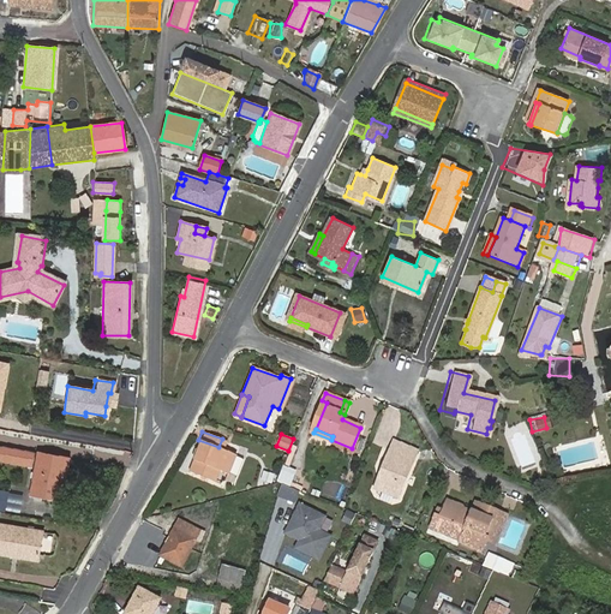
[(215,469),(223,472),(231,453),(219,447),(198,440),(186,470),(210,481),(215,469)]
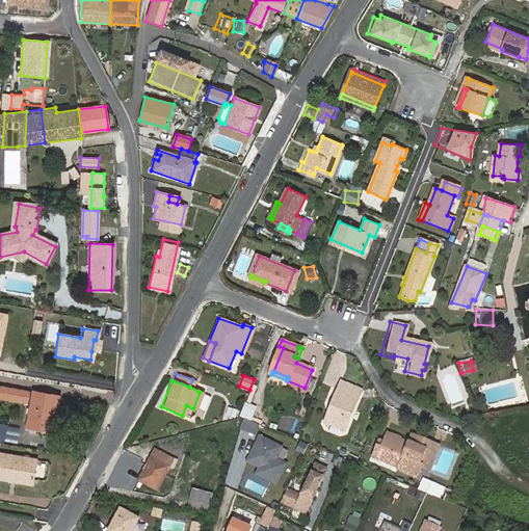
[(30,391),(0,385),(0,397),(28,402),(30,391)]
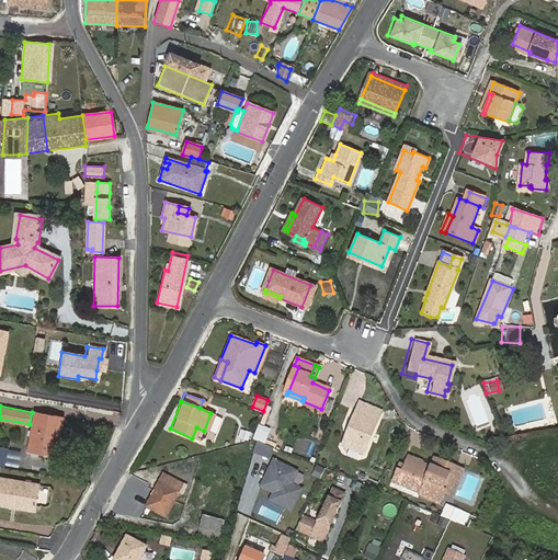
[(350,433),(342,450),(362,458),(379,415),(357,407),(346,432),(350,433)]
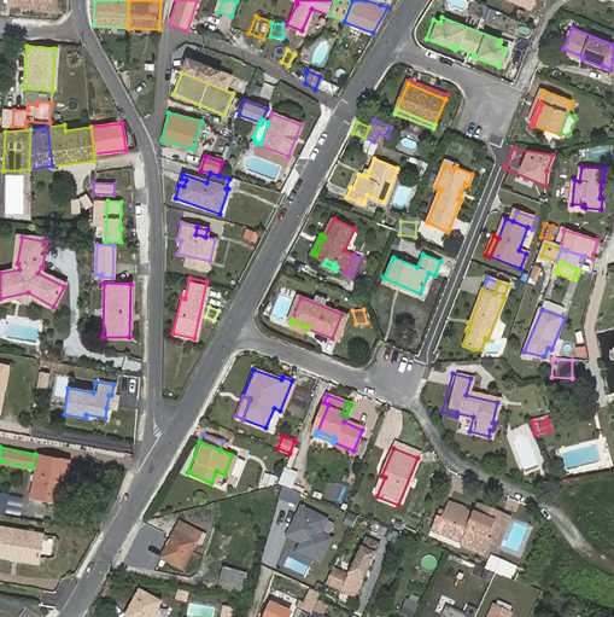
[(59,489),(64,463),(39,458),(31,494),(42,496),(41,500),(60,504),(63,490),(59,489)]
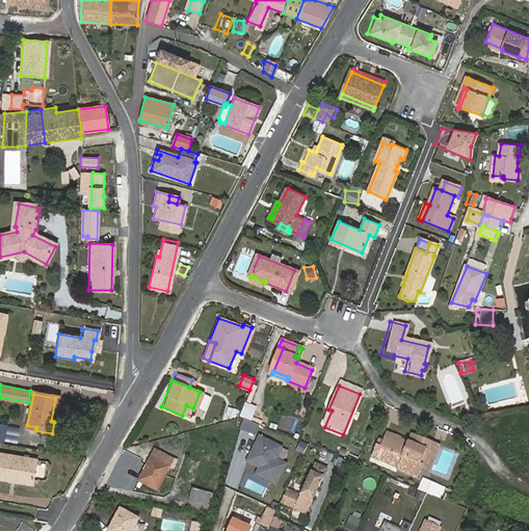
[(189,419),(193,408),(186,405),(182,416),(189,419)]
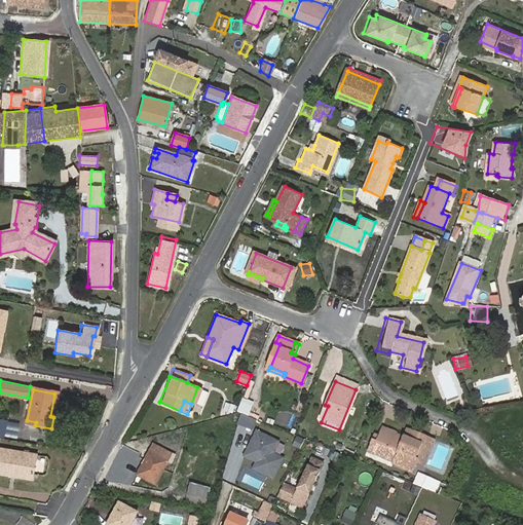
[(235,416),(241,418),(247,420),(252,406),(241,402),(235,416)]
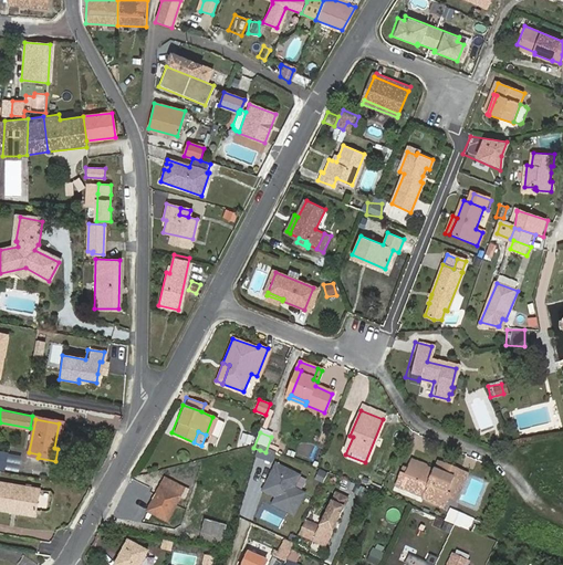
[(343,452),(345,454),(353,437),(350,436),(343,452)]
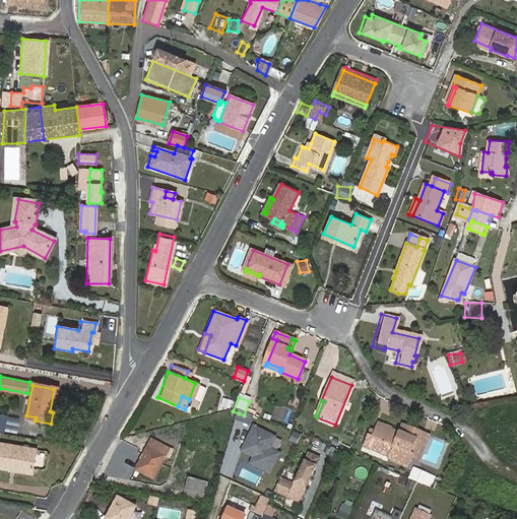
[(409,450),(412,451),(419,433),(407,428),(406,431),(399,428),(397,434),(389,431),(390,430),(377,425),(373,434),(371,439),(366,437),(363,445),(370,448),(368,451),(368,452),(386,460),(386,461),(405,468),(410,456),(411,455),(408,453),(409,450)]
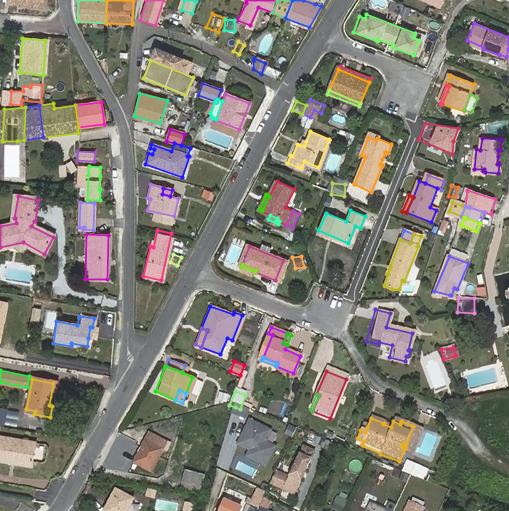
[(247,423),(238,440),(251,446),(248,453),(244,460),(265,469),(274,449),(263,444),(269,433),(247,423)]
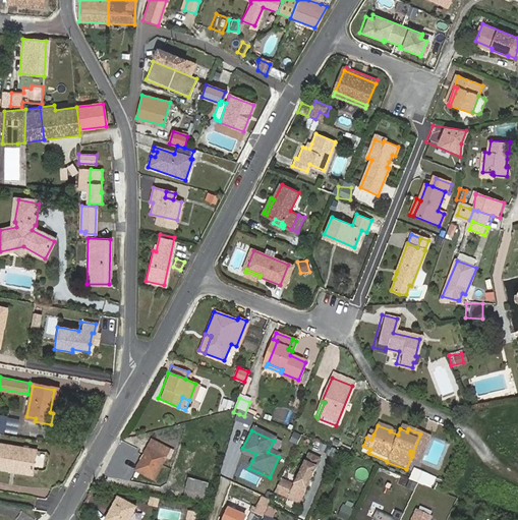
[(194,453),(183,498),(202,502),(213,456),(195,452),(199,436),(186,432),(182,450),(194,453)]
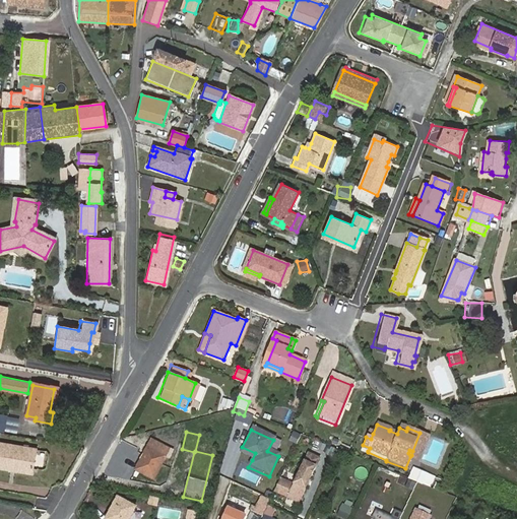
[(296,446),(300,436),(291,432),(286,442),(296,446)]
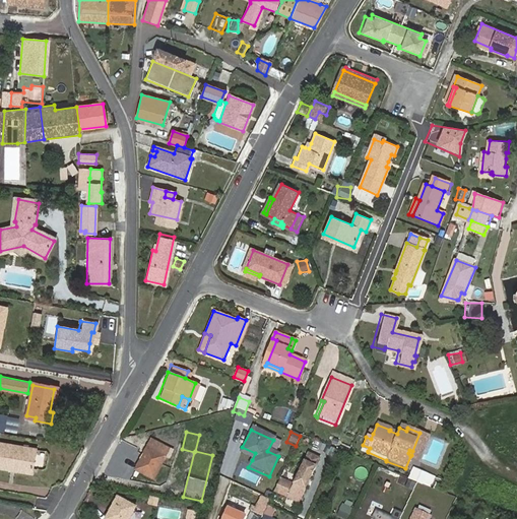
[(419,433),(412,451),(411,455),(410,456),(413,457),(424,434),(419,433)]
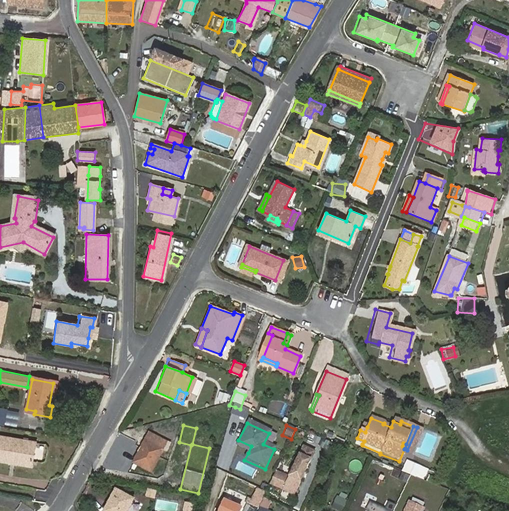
[(11,460),(11,463),(28,466),(32,442),(0,436),(0,461),(6,462),(6,459),(11,460)]
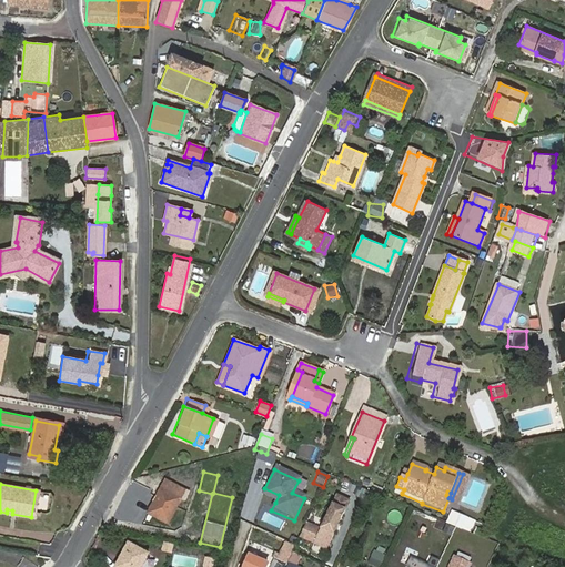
[(185,502),(190,494),(171,484),(167,490),(163,489),(150,514),(168,523),(182,499),(185,502)]
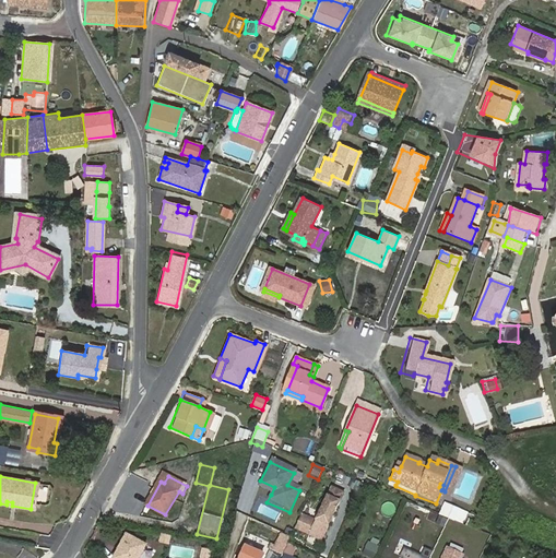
[(274,487),(260,481),(257,488),(271,495),(274,487)]
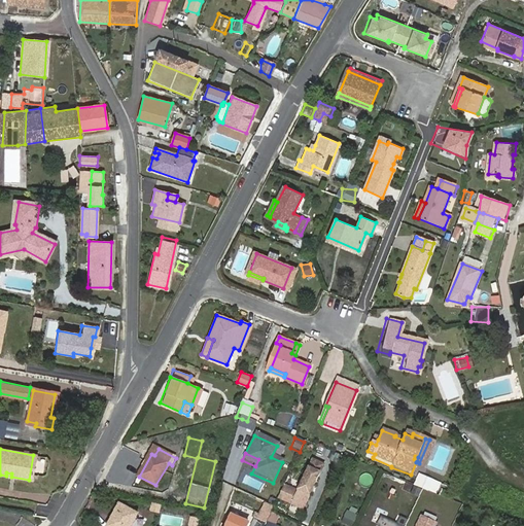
[(310,463),(290,507),(300,512),(320,468),(310,463)]
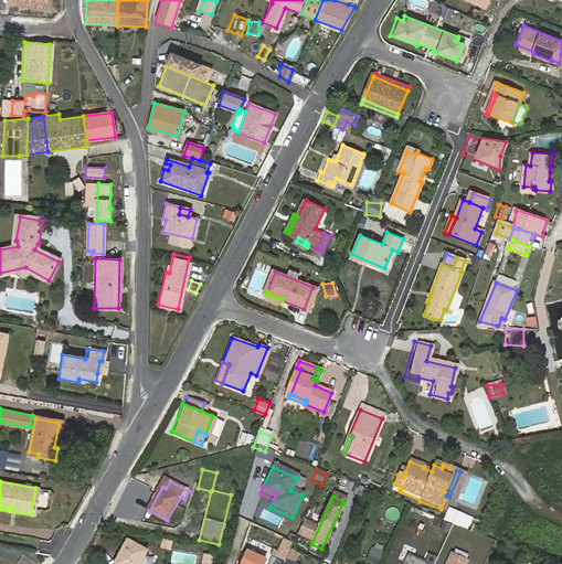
[(457,524),(460,515),(452,512),(448,521),(457,524)]
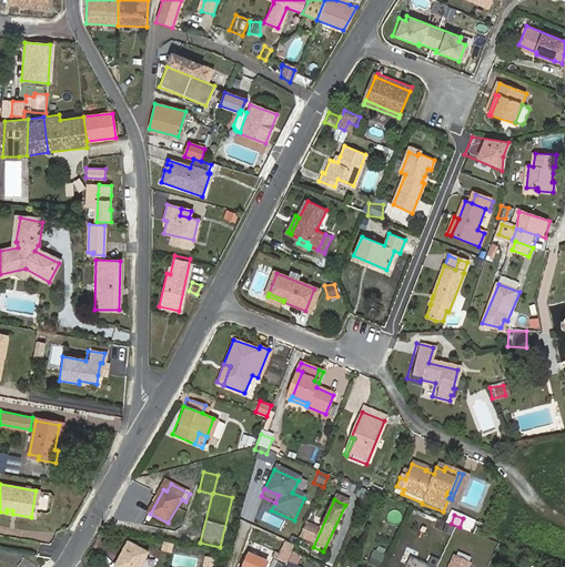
[(472,522),(463,518),(460,527),(468,530),(472,522)]
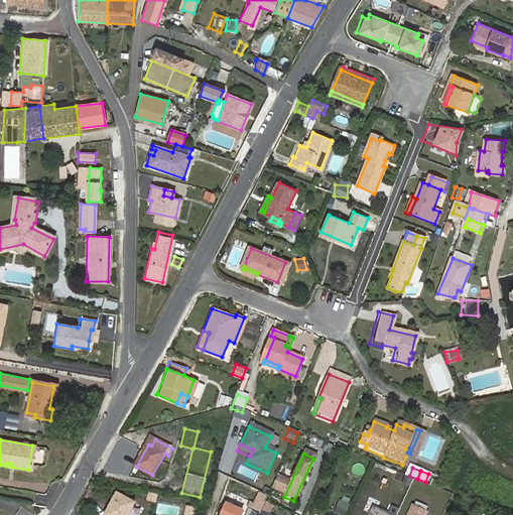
[(286,483),(276,478),(272,485),(272,487),(270,491),(281,496),(286,483)]
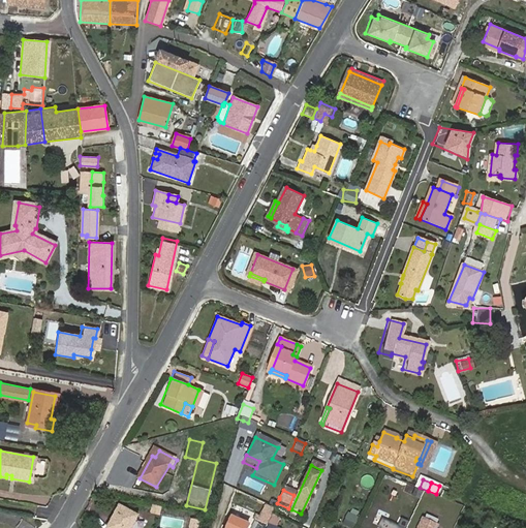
[(273,495),(267,507),(273,510),(277,503),(279,499),(279,497),(273,495)]
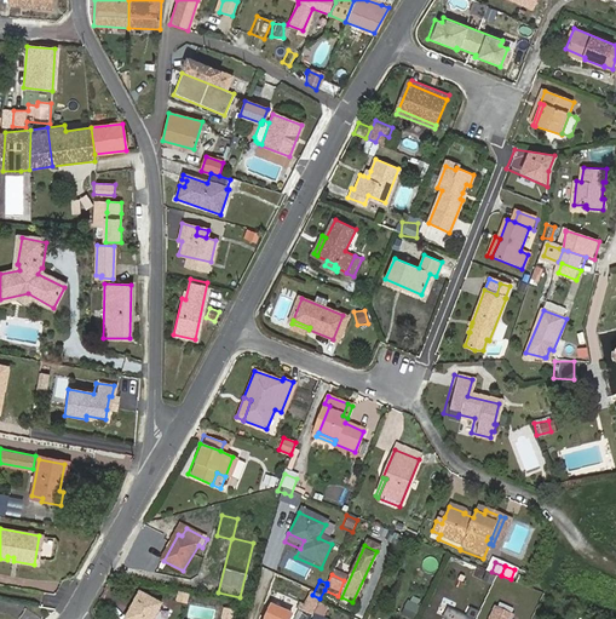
[(173,602),(183,605),(185,596),(176,594),(173,602)]
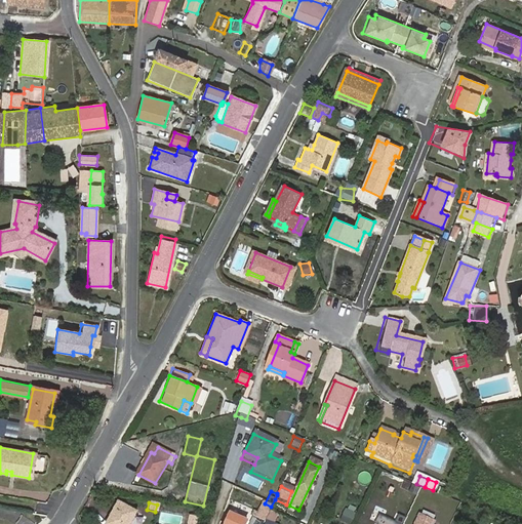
[(263,523),(271,507),(265,504),(259,516),(253,513),(248,523),(263,523)]
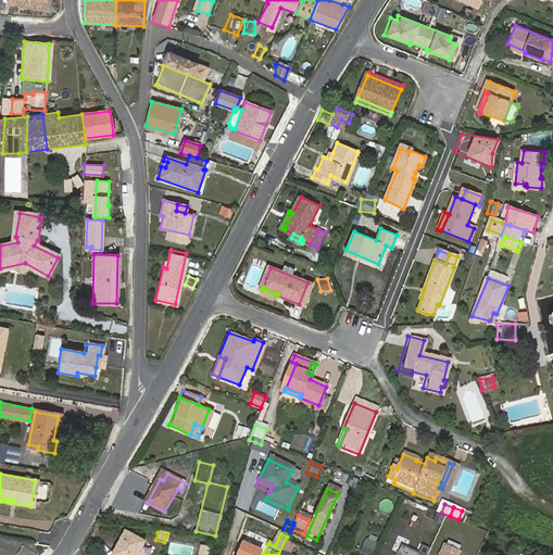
[(124,542),(120,540),(113,554),(138,554),(145,543),(128,534),(124,542)]
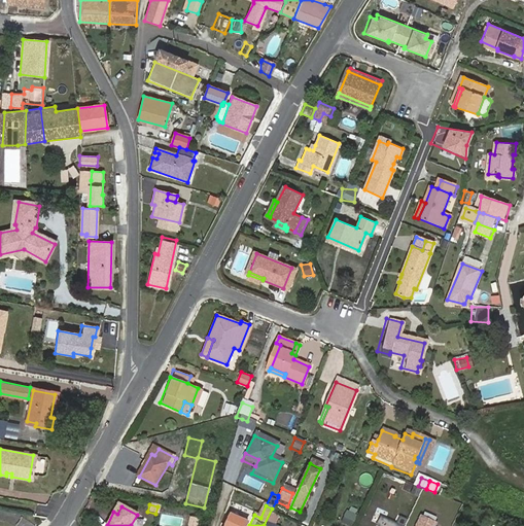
[(354,516),(346,512),(341,523),(346,525),(350,525),(354,516)]
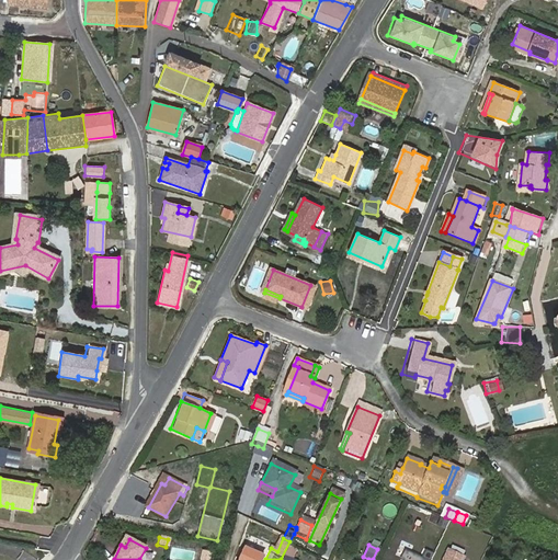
[(264,559),(265,558),(246,549),(241,559),(264,559)]
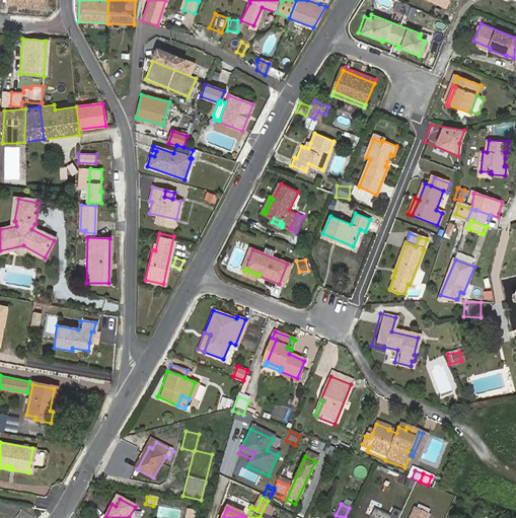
[(427,517),(428,516),(411,508),(406,517),(427,517)]
